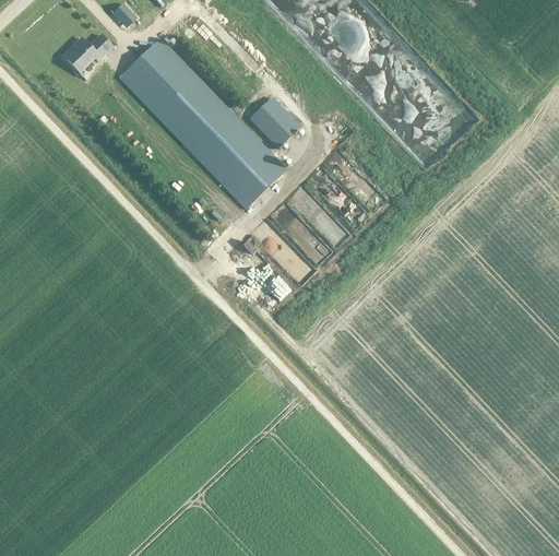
[(123,3),(113,12),(127,27),(137,18),(123,3)]
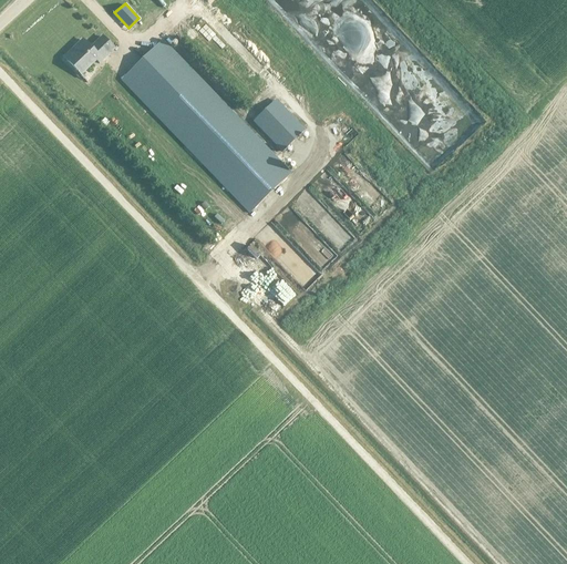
[(76,44),(79,45),(66,59),(81,73),(95,58),(100,61),(109,52),(114,47),(103,34),(96,40),(91,45),(83,38),(76,44)]
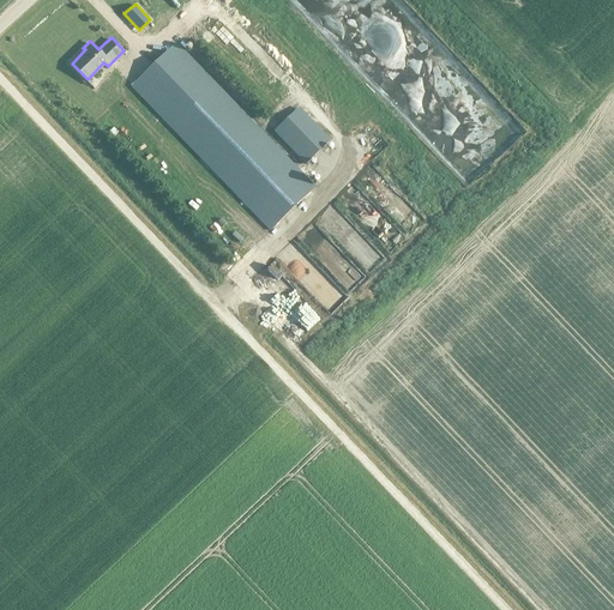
[(315,185),(176,41),(132,84),(270,228),(315,185)]
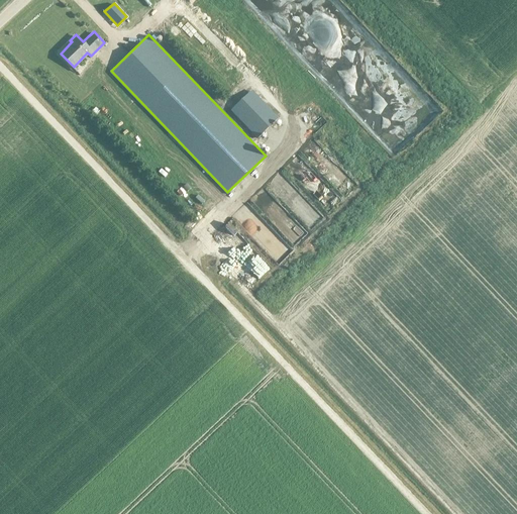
[(278,116),(251,89),(231,109),(257,136),(278,116)]
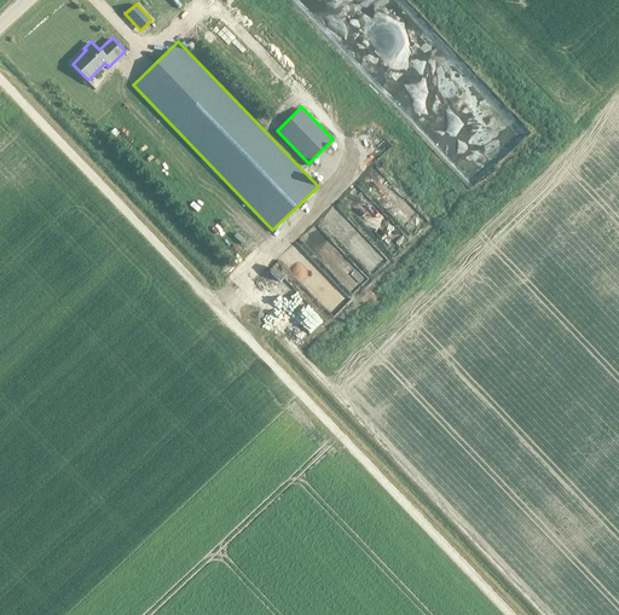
[(363,135),(370,144),(380,134),(372,126),(363,135)]
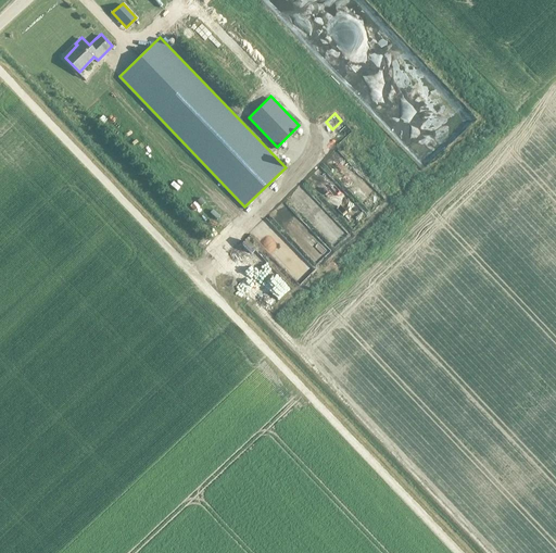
[(301,139),(288,149),(292,154),(305,145),(301,139)]
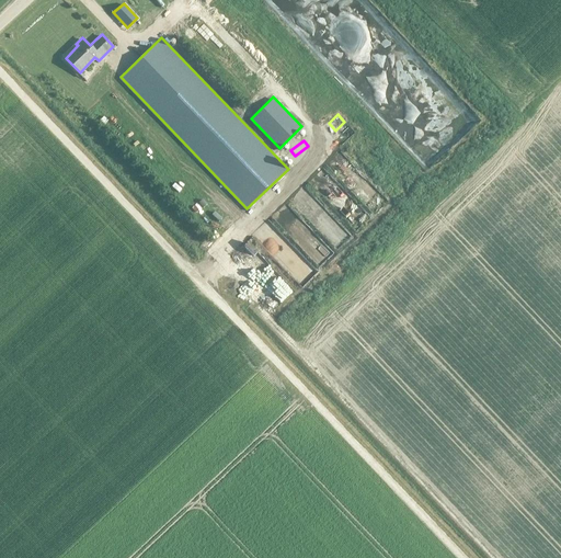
[(371,188),(332,151),(324,159),(364,196),(371,188)]
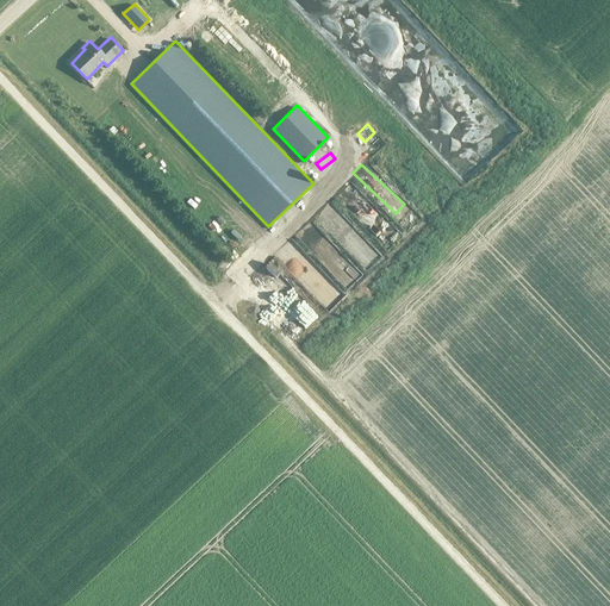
[(377,206),(361,193),(355,199),(340,185),(334,192),(365,219),(377,206)]
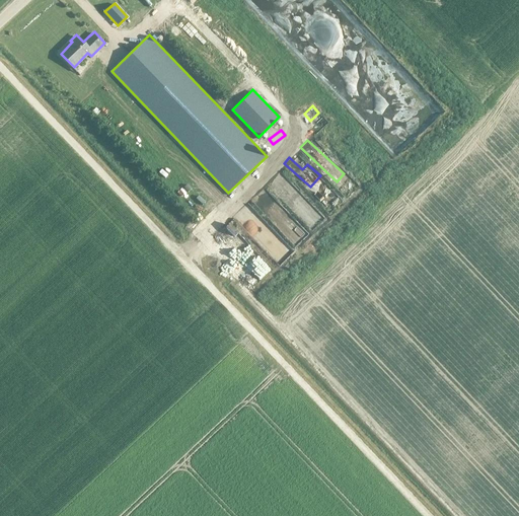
[(278,191),(291,195),(294,185),(282,180),(278,191)]
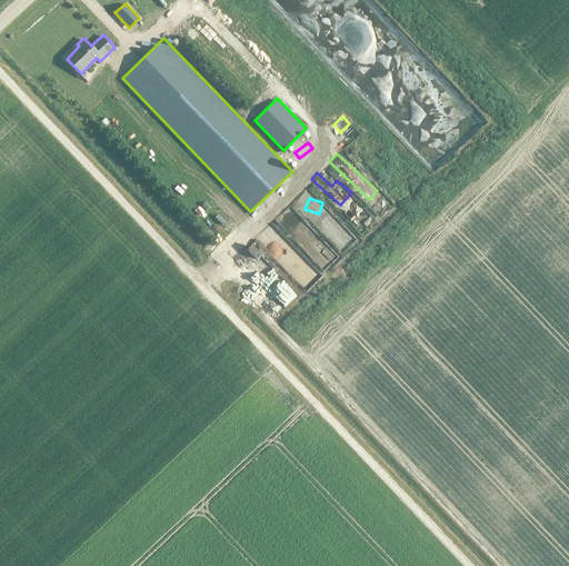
[(318,258),(333,245),(327,236),(321,240),(313,230),(302,239),(318,258)]
